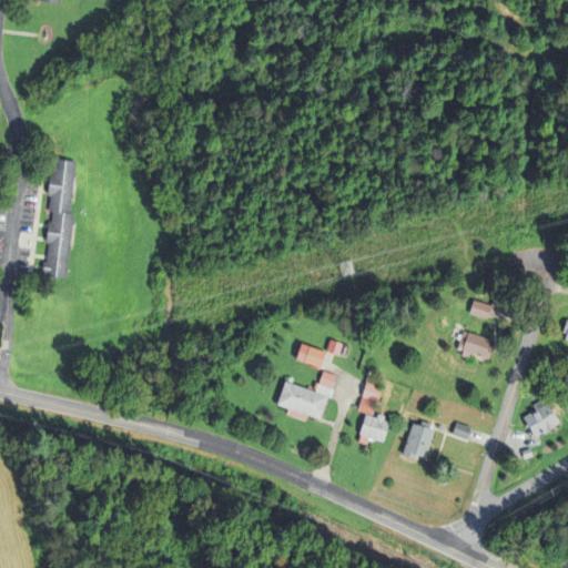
[(49,176),(50,172),(52,173),(54,156),(75,160),(70,212),(73,212),(66,279),(46,276),(47,272),(42,271),(42,269),(42,265),(43,261),(47,261),(47,257),(48,255),(49,242),(46,242),(46,240),(46,237),(47,226),(48,224),(48,221),(51,221),(52,210),(48,210),(50,194),(48,193),(48,192),(48,190),(49,179),(49,176)]
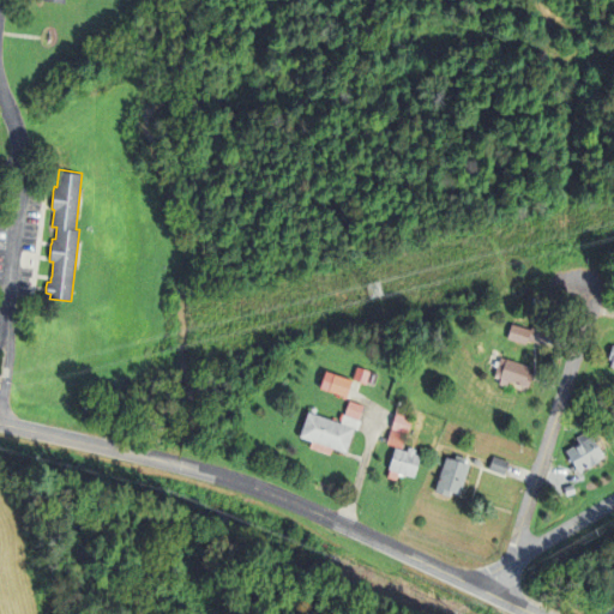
[(528,338),(527,344),(507,338),(512,324),(530,329),(528,338)]
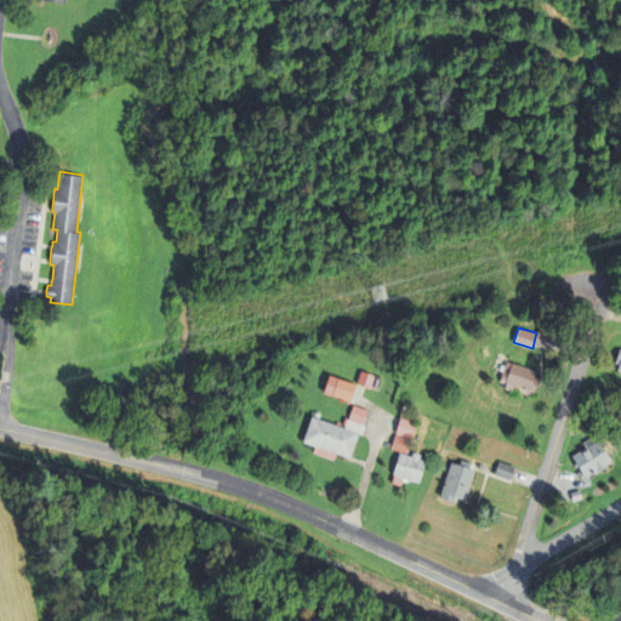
[(620,349),(617,349),(610,369),(620,372),(620,349)]
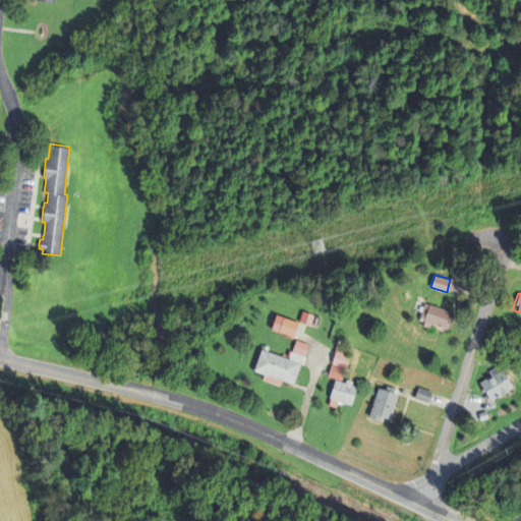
[(451,323),(449,328),(424,321),(424,320),(420,317),(422,311),(419,310),(420,305),(423,306),(424,303),(429,304),(429,303),(451,310),(449,315),(452,316),(451,323)]
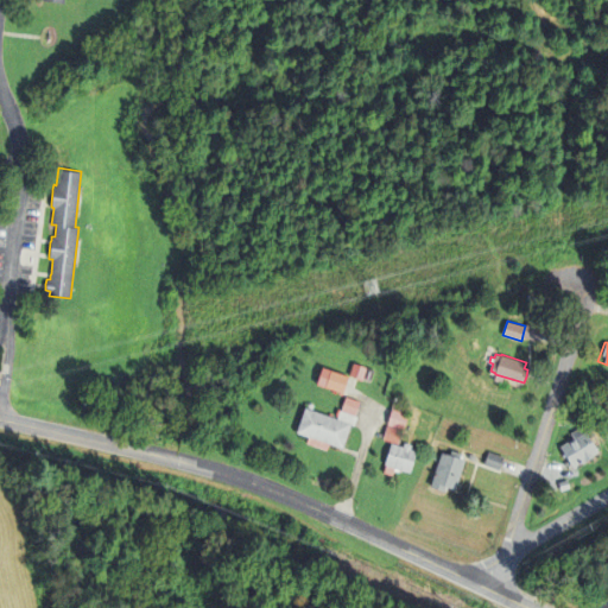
[(349,374),(353,362),(367,367),(362,379),(358,378),(349,374)]
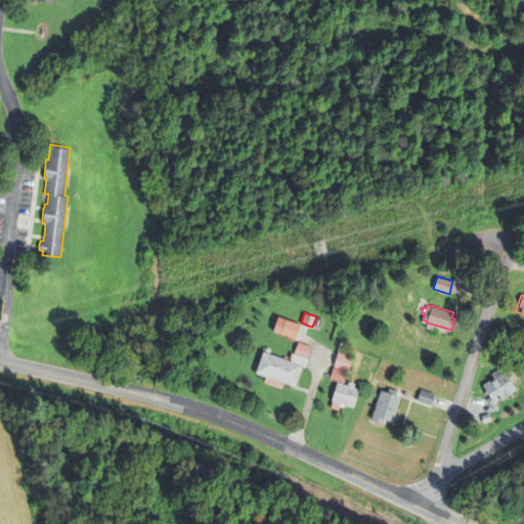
[(292,338),(272,331),(277,316),(300,323),(295,339),(292,338)]
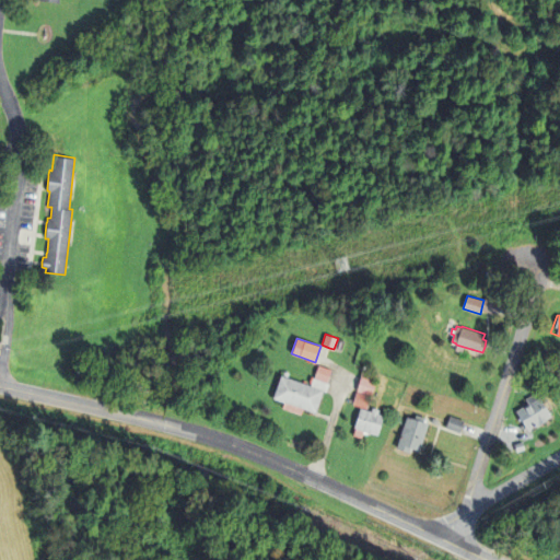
[(336,347),(339,338),(345,340),(341,349),(336,347)]
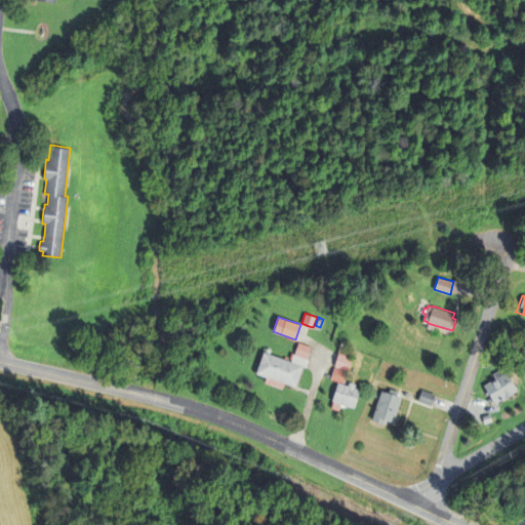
[(307,358),(293,354),(297,342),(311,347),(307,358)]
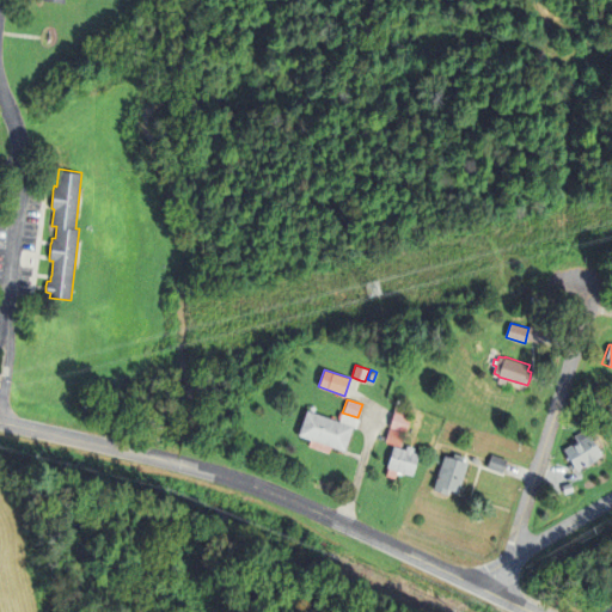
[(408,415),(410,408),(396,404),(393,411),(408,415)]
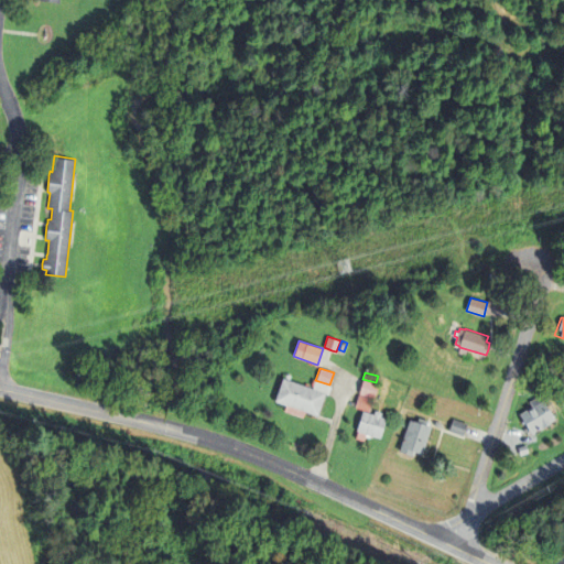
[(313,388),(325,392),(317,414),(305,410),(304,413),(303,416),(283,410),(286,403),(274,399),(282,378),(313,388)]
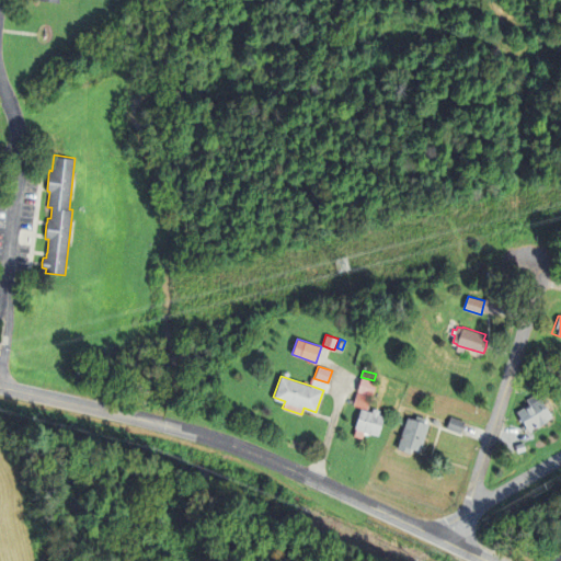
[(374,380),(361,377),(356,391),(370,396),(371,396),(376,381),(374,380)]
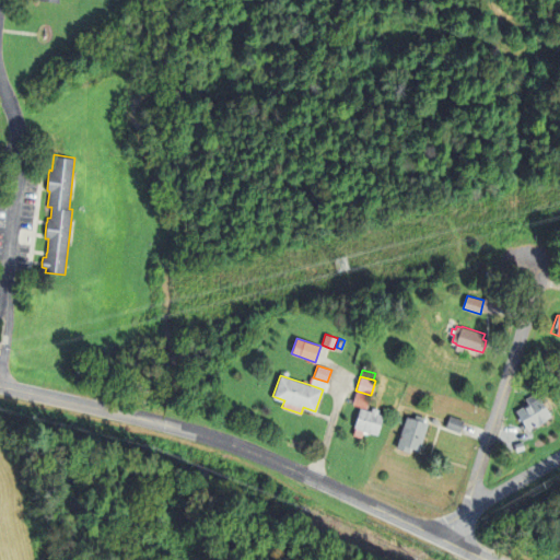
[(313,377),(327,382),(329,383),(326,391),(323,389),(311,385),(313,377)]
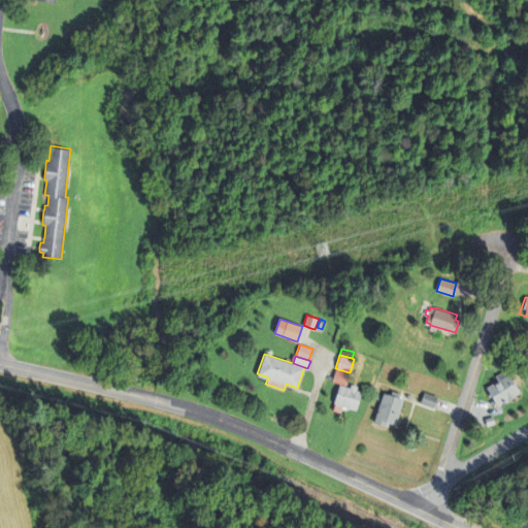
[(332,382),(344,385),(348,373),(335,369),(332,382)]
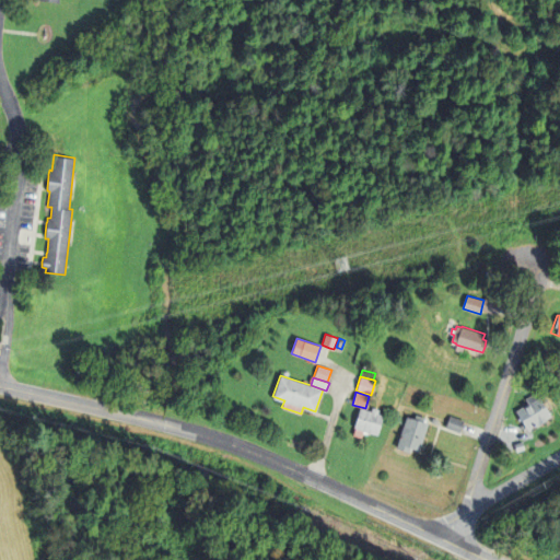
[(520,427),(524,423),(516,411),(529,404),(526,398),(534,394),(536,399),(540,397),(543,401),(547,399),(552,407),(548,410),(551,416),(531,429),(528,430),(526,427),(522,430),(520,427)]
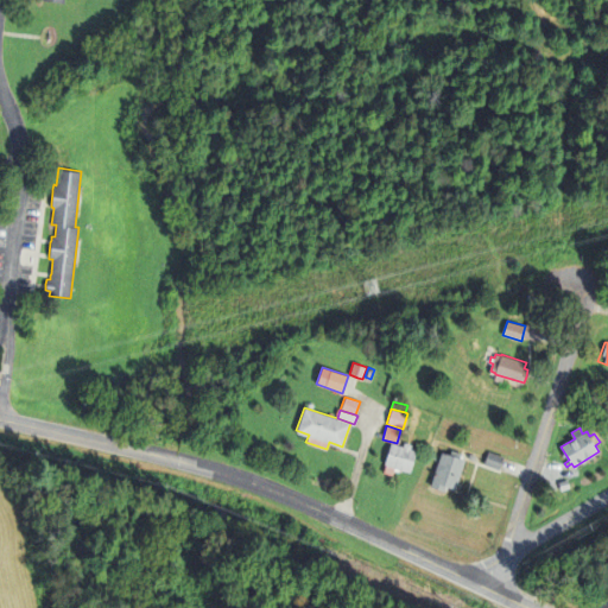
[(385,464),(391,443),(403,447),(405,442),(412,444),(411,449),(417,451),(411,473),(394,468),(392,475),(382,473),(385,464)]
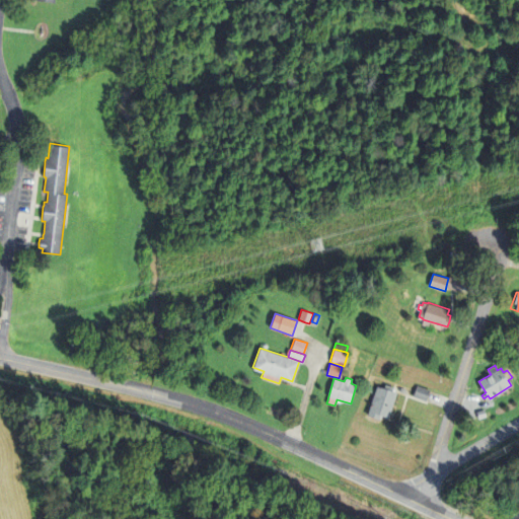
[(367,416),(377,386),(384,388),(385,384),(396,387),(394,392),(397,393),(388,418),(380,416),(379,420),(367,416)]
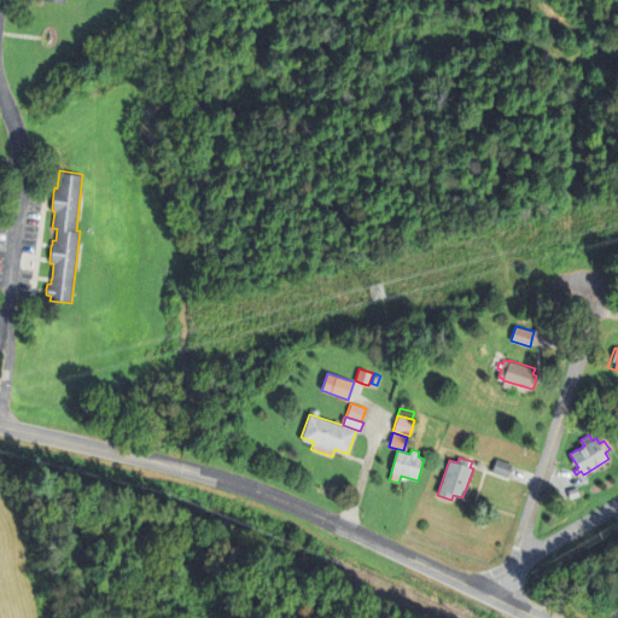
[(505,477),(490,471),(495,458),(509,464),(505,477)]
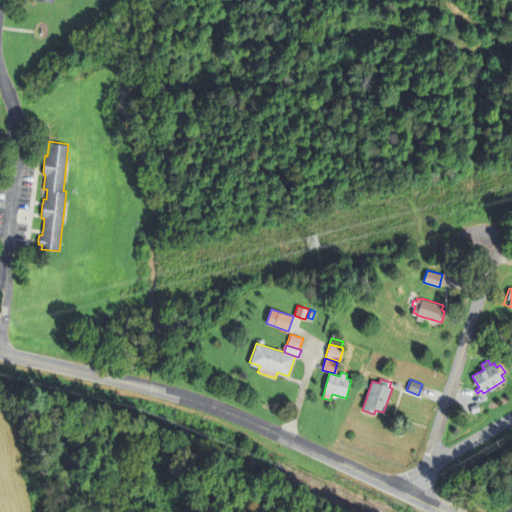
[(470,406),(478,404),(480,410),(472,413),(470,406)]
